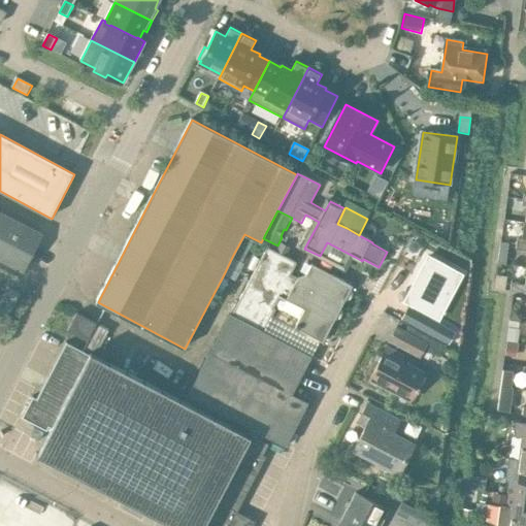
[(0,259),(25,272),(44,235),(0,212),(0,259)]
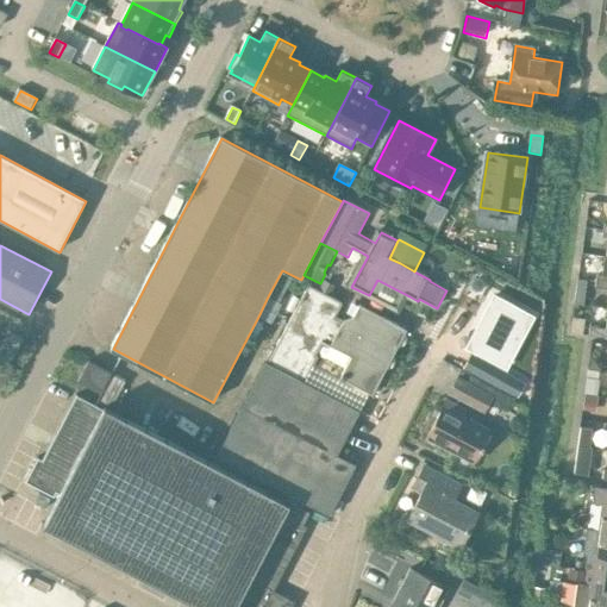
[(282,270),(268,296),(280,304),(294,276),(282,270)]
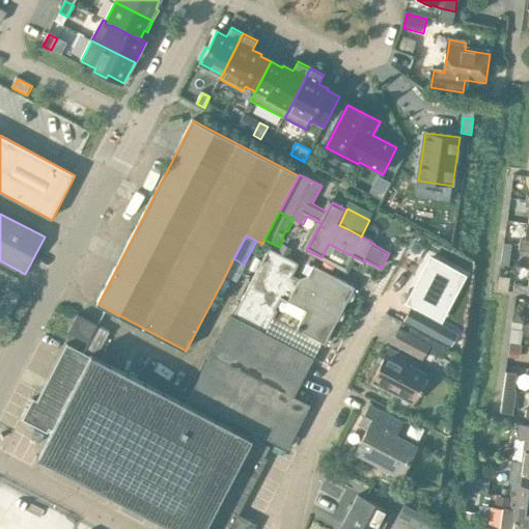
[(270,251),(234,318),(266,334),(274,317),(277,311),(276,310),(282,299),(307,312),(298,330),(323,342),(325,344),(329,337),(355,287),(314,267),(309,276),(301,280),(299,283),(290,279),(298,266),(287,260),(278,255),(270,251)]
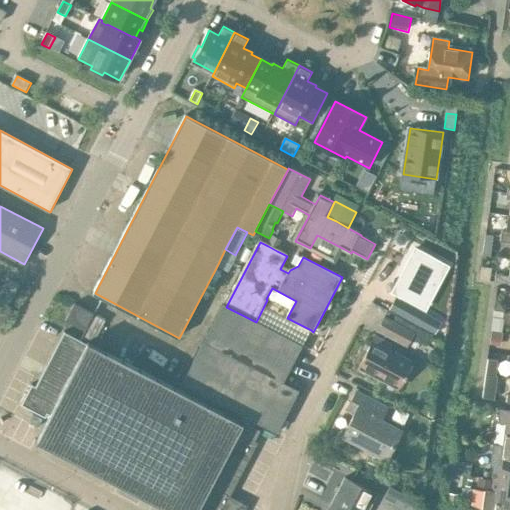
[(485,246),(484,256),(491,257),(493,247),(485,246)]
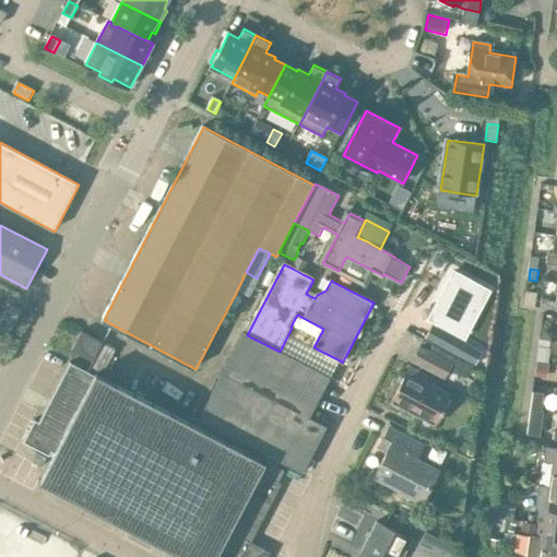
[(445,297),(433,321),(452,331),(465,338),(483,304),(481,303),(487,289),(454,274),(442,296),(445,297)]
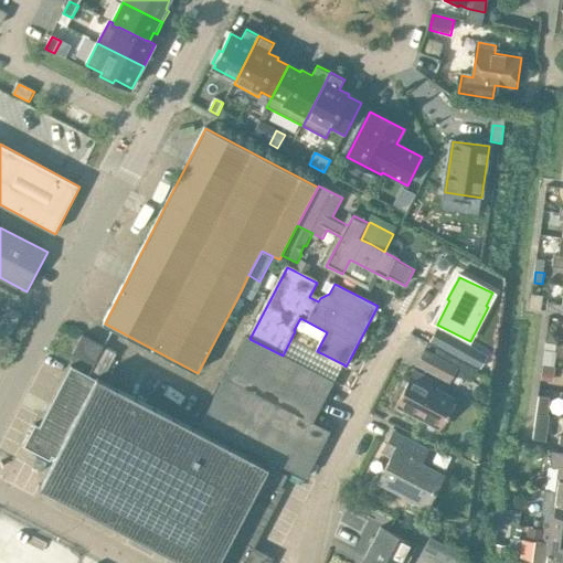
[(562,305),(549,303),(548,312),(562,315),(562,305)]
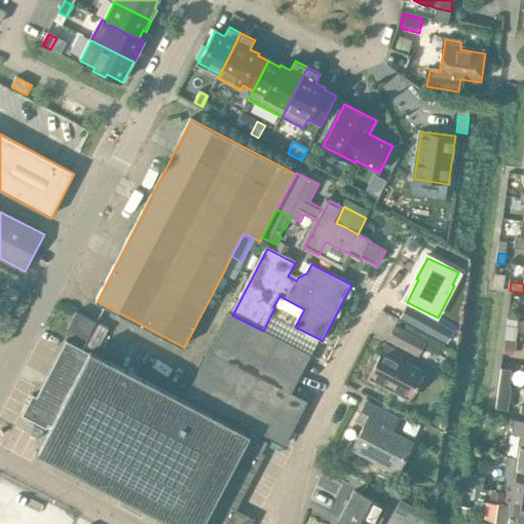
[(511,308),(509,320),(520,321),(521,314),(517,309),(511,308)]
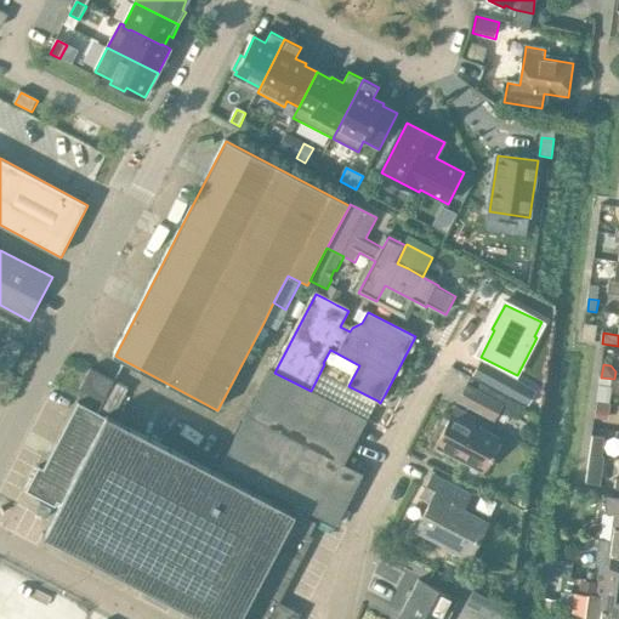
[(0,365),(0,398),(3,399),(16,374),(0,365)]
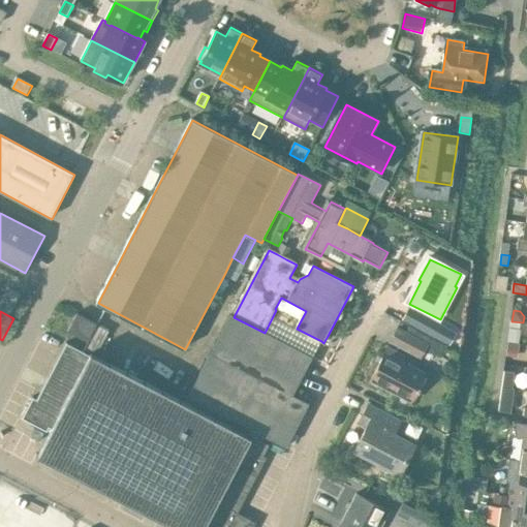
[(72,324),(68,332),(89,342),(97,326),(78,314),(74,320),(72,324)]
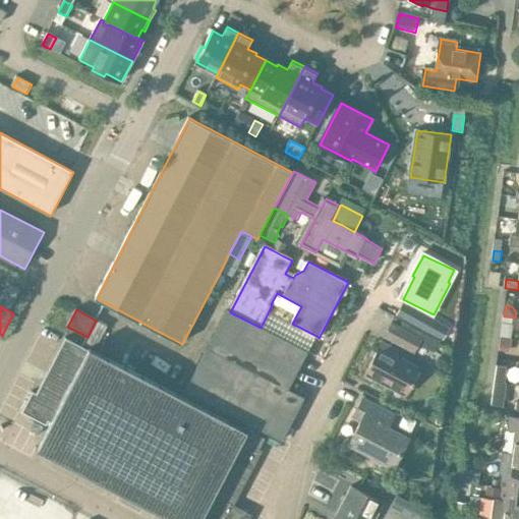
[(161,452),(135,498),(175,518),(243,518),(246,512),(235,507),(264,452),(261,450),(266,439),(260,436),(263,430),(283,442),(304,397),(289,390),(308,354),(262,329),(230,312),(187,393),(252,426),(247,435),(234,427),(210,472),(190,462),(188,466),(161,452)]
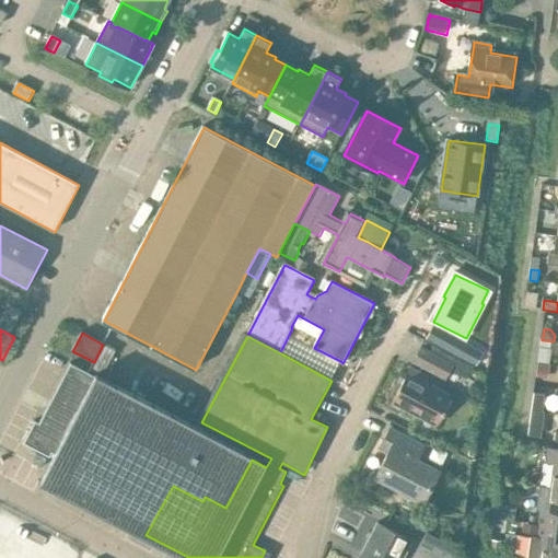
[(453,336),(446,349),(477,364),(484,352),(453,336)]
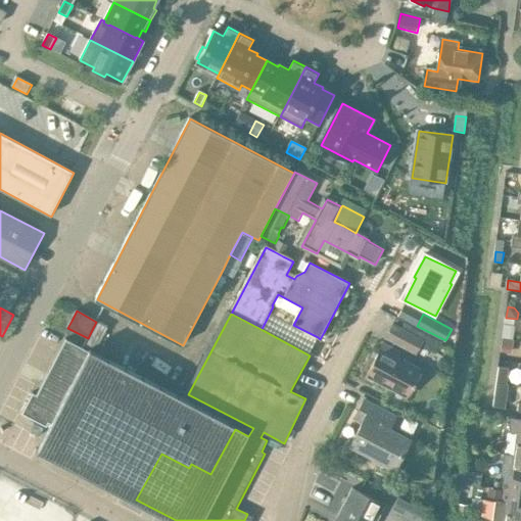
[(393,326),(387,338),(417,353),(422,344),(423,341),(401,330),(393,326)]
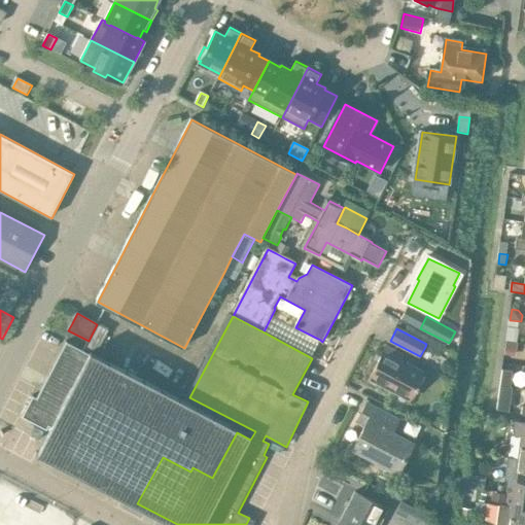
[(509,329),(506,341),(518,343),(519,335),(516,330),(509,329)]
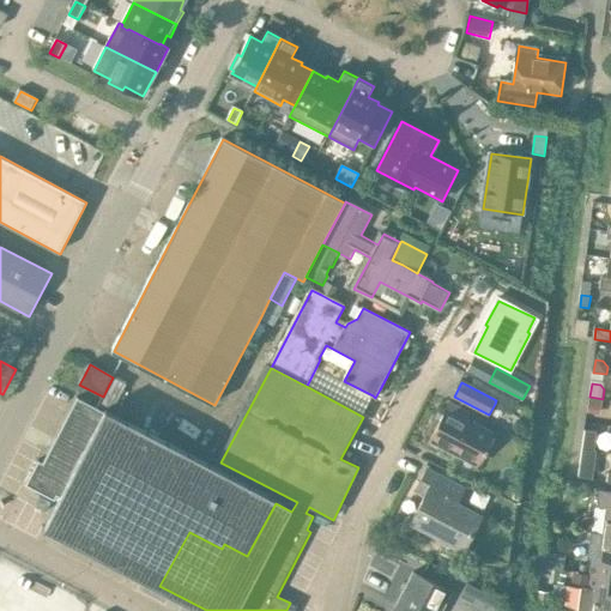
[(591,398),(588,415),(602,416),(603,400),(591,398)]
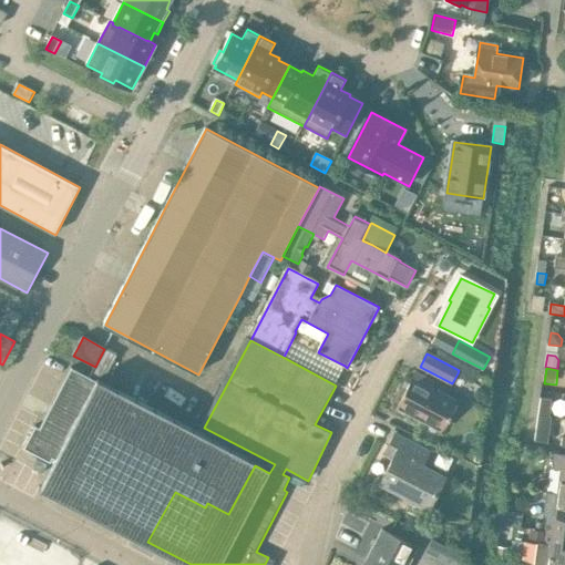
[(37,428),(26,450),(52,464),(54,460),(58,462),(43,488),(147,542),(175,492),(205,507),(207,503),(228,514),(255,465),(73,370),(42,431),(37,428)]
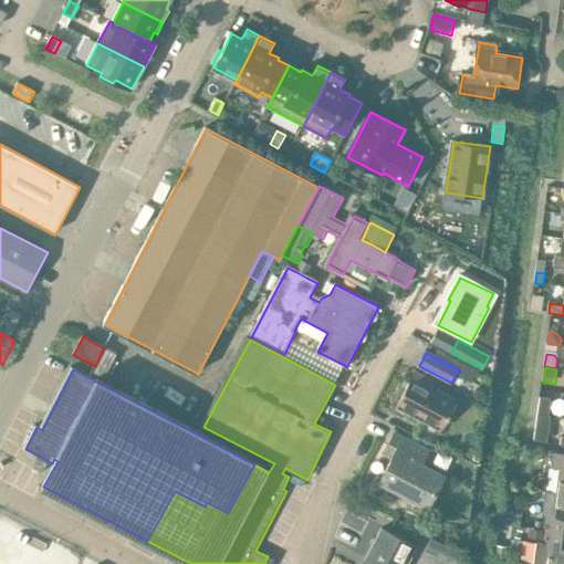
[(416,373),(397,408),(441,430),(457,400),(430,387),(432,382),(416,373)]
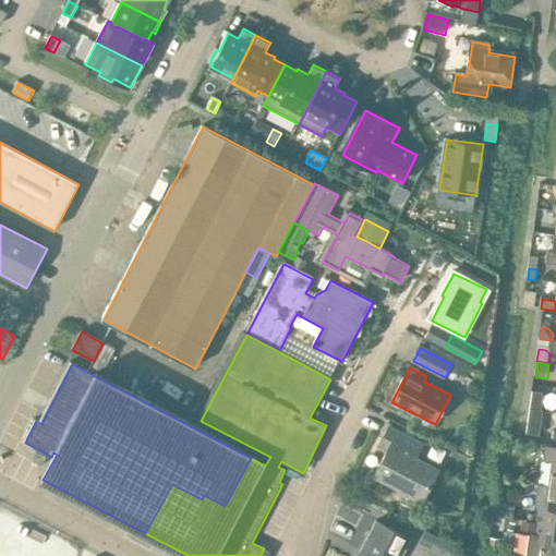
[(533,393),(530,409),(542,411),(544,394),(533,393)]
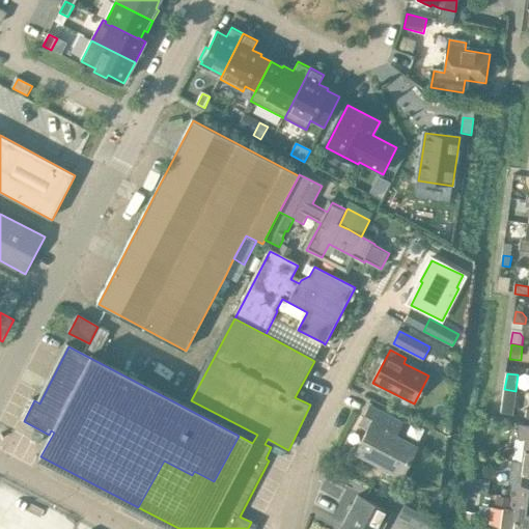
[(504,389),(501,415),(513,416),(518,391),(516,391),(504,389)]
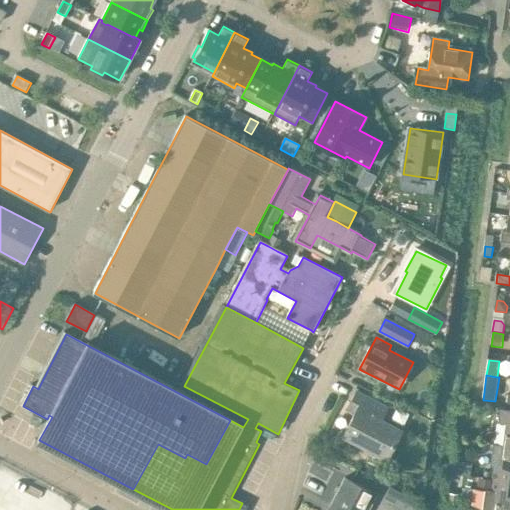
[(356,414),(344,438),(387,461),(402,432),(382,422),(388,409),(357,393),(348,410),(356,414)]
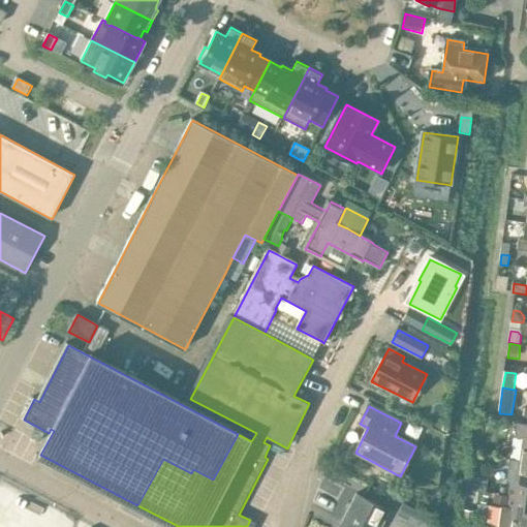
[(522,461),(526,461),(526,425),(519,424),(517,438),(524,439),(522,461)]
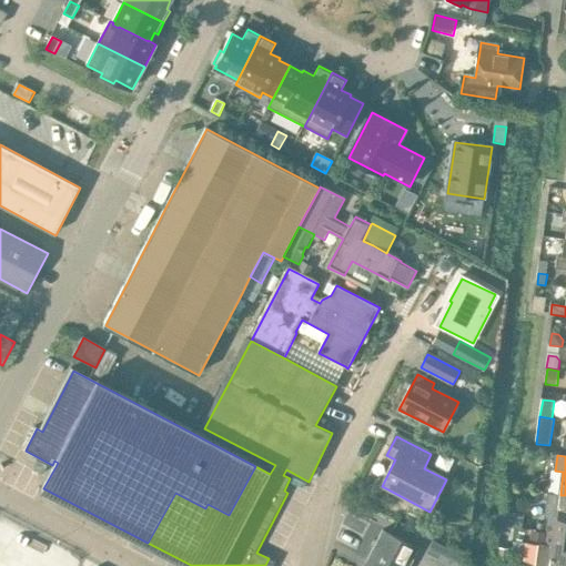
[(548,493),(545,518),(549,518),(547,533),(563,535),(565,535),(565,495),(561,495),(548,493)]
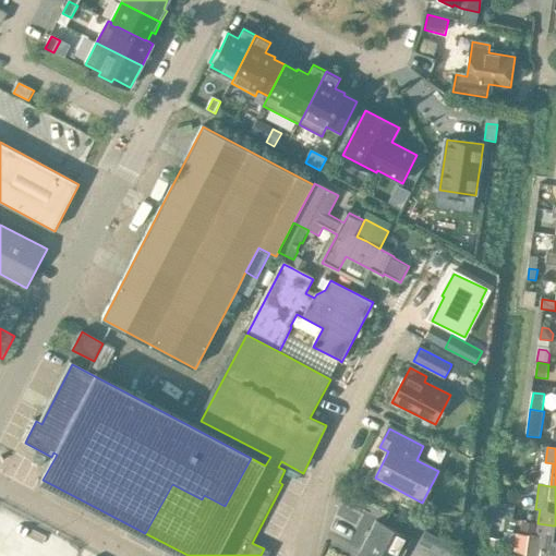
[(493,503),(491,516),(499,517),(500,504),(493,503)]
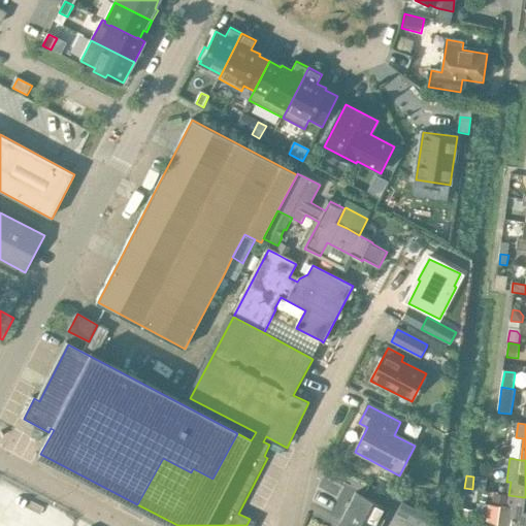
[(382,525),(390,512),(356,494),(341,522),(344,523),(342,525),(382,525)]
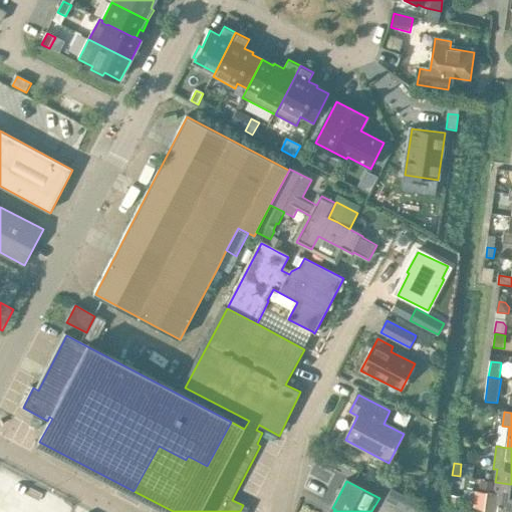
[(488,493),(485,511),(511,511),(511,484),(509,484),(495,482),(493,494),(488,493)]
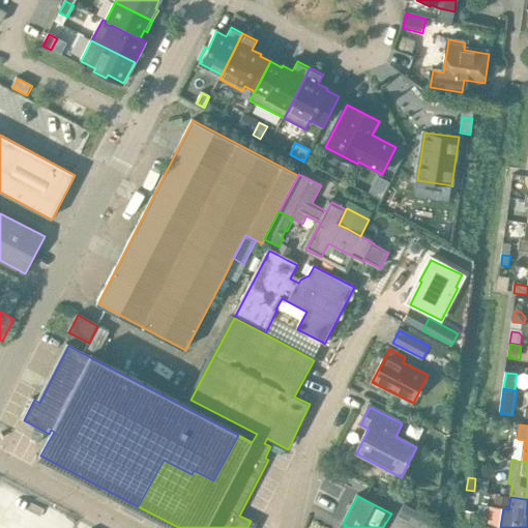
[(465,512),(464,523),(477,525),(478,514),(465,512)]
